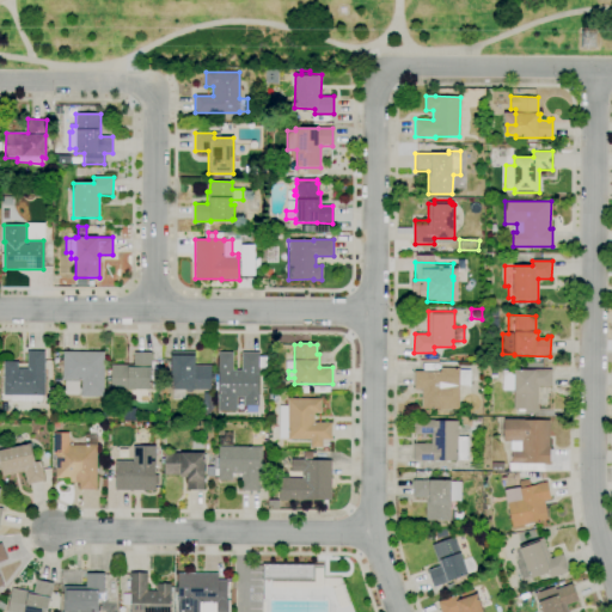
[(42,403),(10,403),(10,396),(4,396),(4,374),(5,374),(5,362),(18,362),(18,363),(28,363),(28,352),(44,352),(44,396),(42,396),(42,403)]
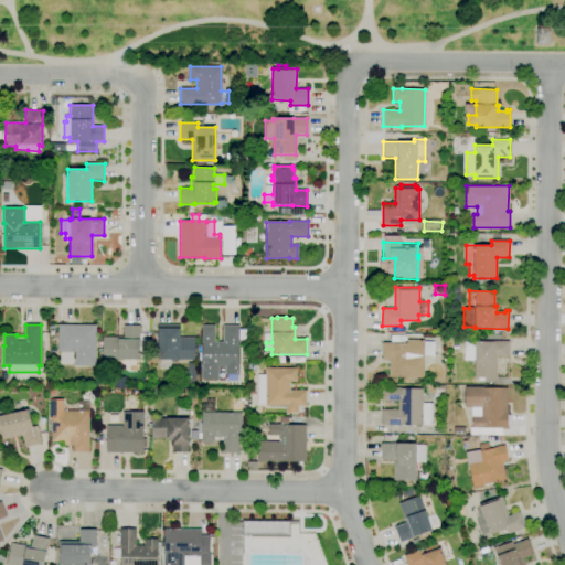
[(96,366),(75,366),(75,360),(74,360),(74,364),(57,364),(59,324),(96,324),(96,366)]
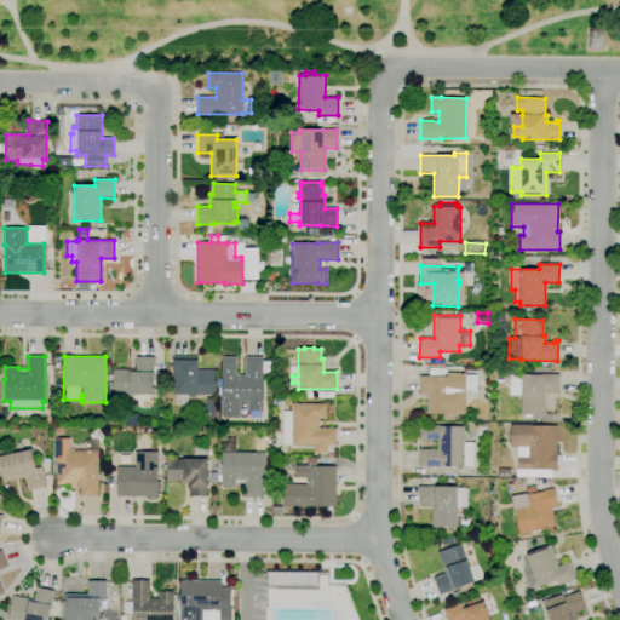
[(151,395),(130,395),(112,395),(113,369),(135,369),(136,356),(154,357),(153,375),(151,395)]
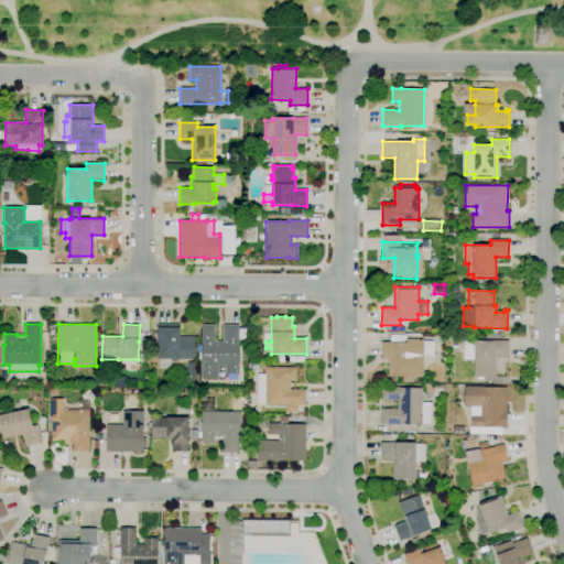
[(170,368),(159,368),(159,359),(156,359),(158,324),(179,325),(179,337),(194,337),(194,359),(176,359),(176,361),(171,361),(170,368)]
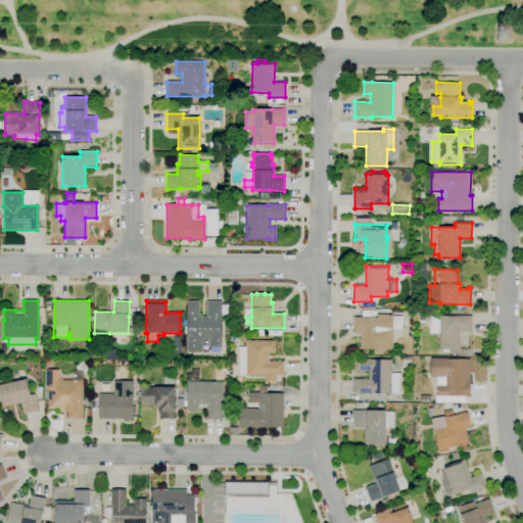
[(220,352),(210,352),(210,347),(208,347),(208,339),(202,339),(202,351),(186,350),(186,338),(187,317),(186,317),(186,301),(198,301),(198,317),(206,317),(206,301),(221,301),(221,304),(228,304),(228,315),(221,315),(221,319),(221,337),(222,337),(221,347),(220,347),(220,352)]
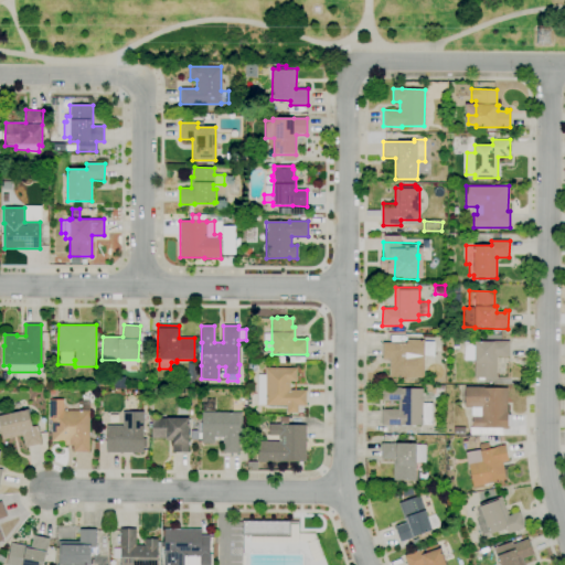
[(443,339),(427,338),(427,329),(443,330),(443,339)]
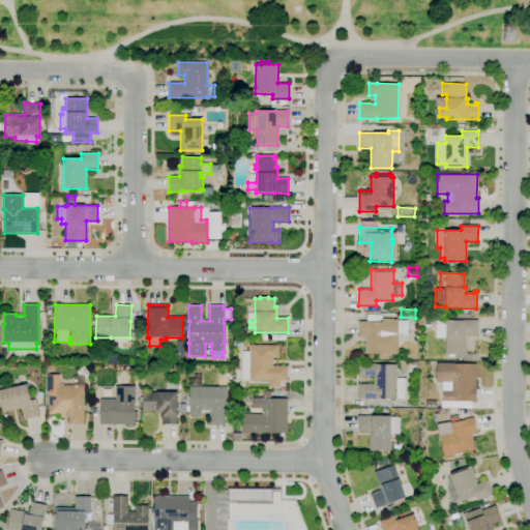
[(466,354),(445,355),(444,337),(436,337),(435,321),(449,321),(449,314),(470,314),(470,320),(477,320),(477,335),(466,335),(466,354)]
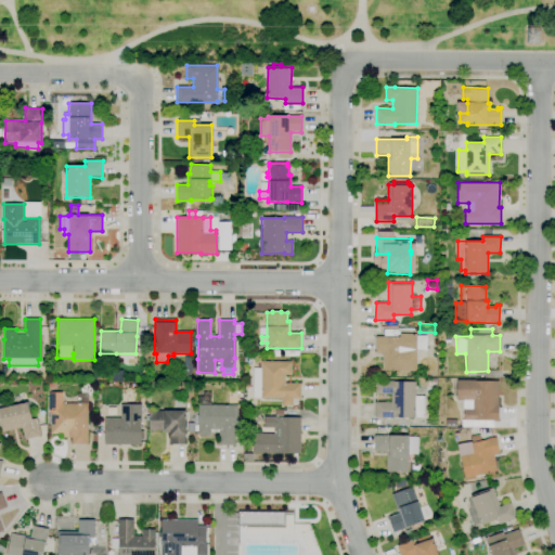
[(416,372),(401,371),(383,371),(383,352),(375,352),(375,336),(400,337),(400,334),(416,334),(416,333),(427,334),(426,351),(416,351),(416,372)]
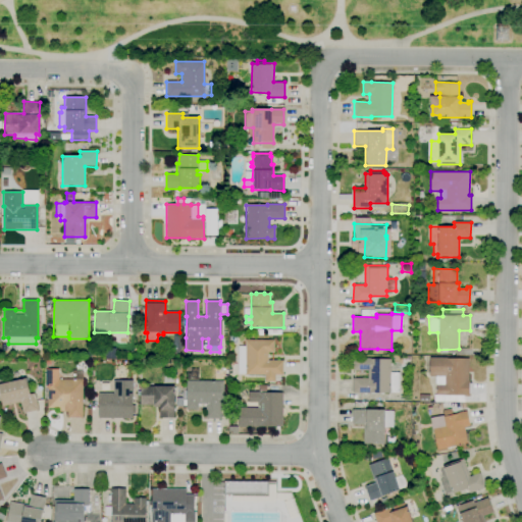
[(275,381),(264,381),(264,375),(245,375),(245,374),(238,374),(238,346),(245,347),(245,340),(273,340),(273,353),(268,353),(268,360),(282,360),(282,375),(275,375),(275,381)]
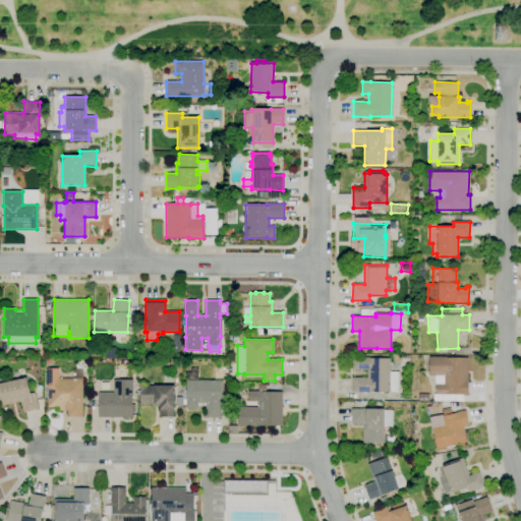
[(410,363),(401,363),(401,355),(410,355),(410,363)]
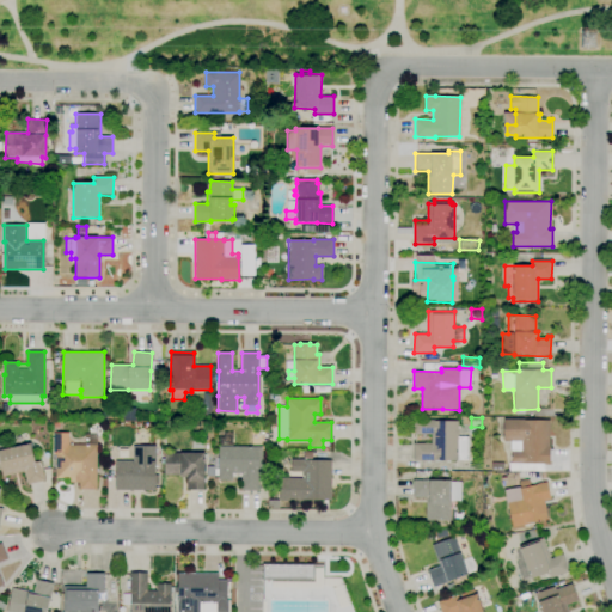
[(467,461),(457,461),(457,460),(439,460),(439,461),(414,461),(412,444),(430,444),(430,434),(412,435),(412,420),(434,420),(434,422),(458,421),(458,436),(467,436),(467,461)]
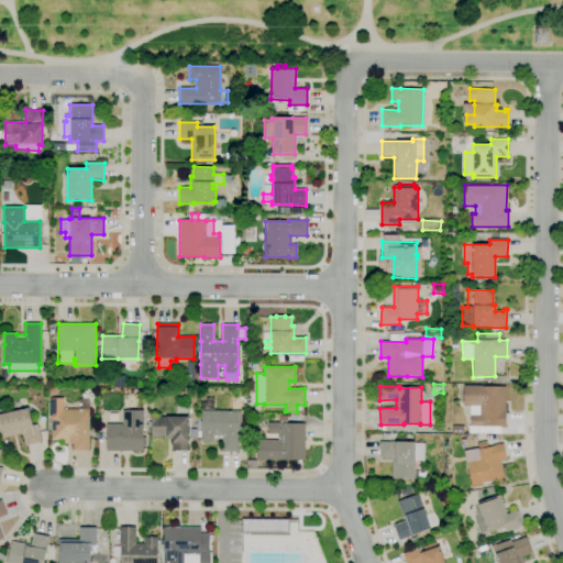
[(494,432),(470,432),(471,416),(470,416),(470,406),(463,406),(463,386),(482,386),(482,387),(490,387),(492,386),(506,387),(505,410),(506,411),(506,428),(501,428),(501,427),(495,427),(494,432)]
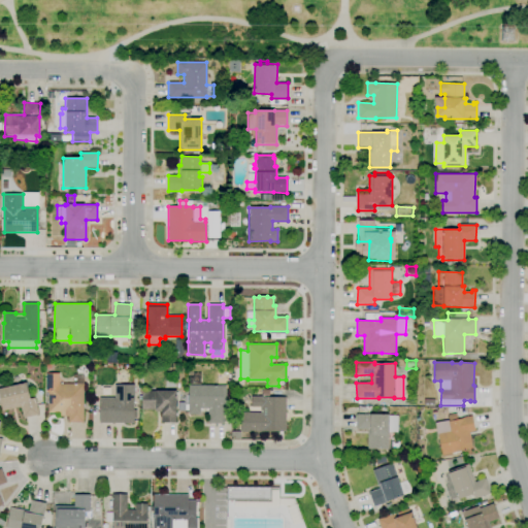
[(176,382),(163,382),(163,372),(176,372),(176,382)]
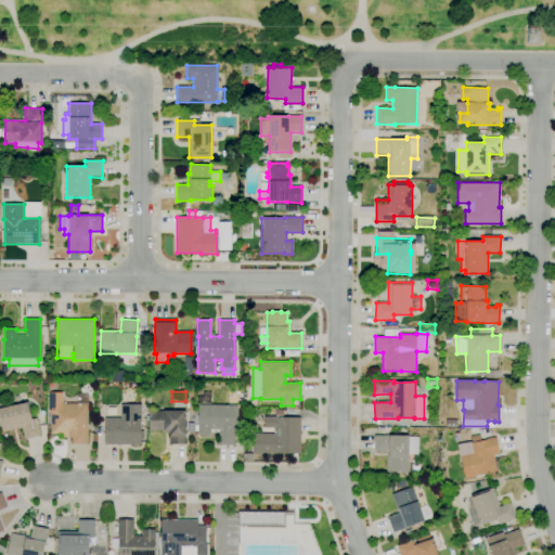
[(87,444),(72,444),(72,428),(63,428),(63,435),(50,434),(50,412),(48,412),(48,392),(62,392),(62,403),(88,403),(87,444)]
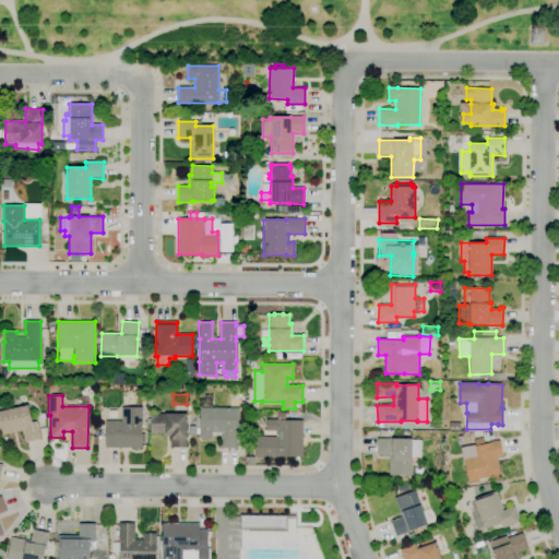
[(25,443),(22,430),(2,436),(0,427),(0,411),(11,408),(9,401),(23,396),(25,405),(27,405),(32,423),(36,421),(40,439),(25,443)]
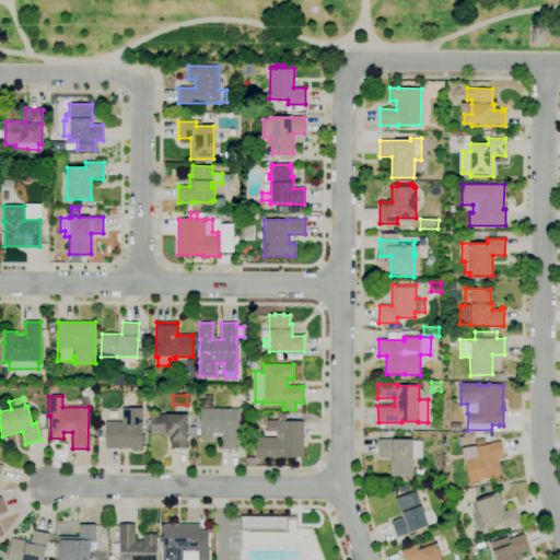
[(236,450),(221,450),(221,433),(212,433),(212,440),(199,440),(199,435),(196,435),(196,427),(200,427),(200,409),(200,399),(212,399),(212,409),(240,409),(240,432),(236,432),(236,450)]
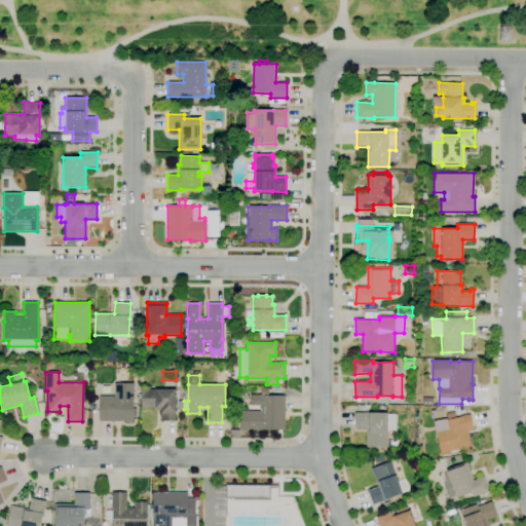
[(133,421),(119,421),(119,416),(113,416),(113,421),(99,421),(99,397),(114,397),(114,383),(134,383),(134,399),(133,421)]
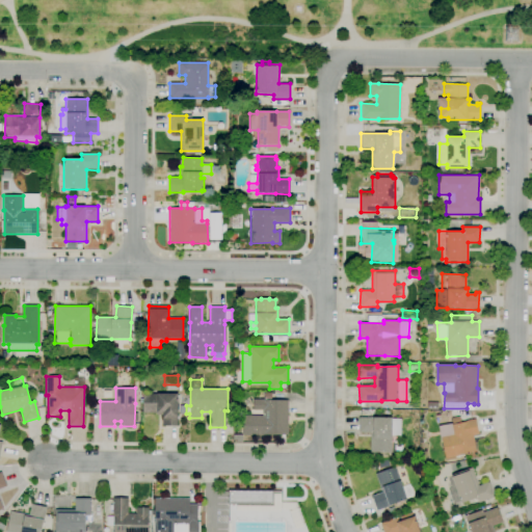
[(178,426),(160,426),(160,422),(162,422),(162,415),(157,415),(157,413),(143,413),(142,403),(139,403),(139,399),(142,399),(142,394),(177,394),(177,416),(178,416),(178,426)]
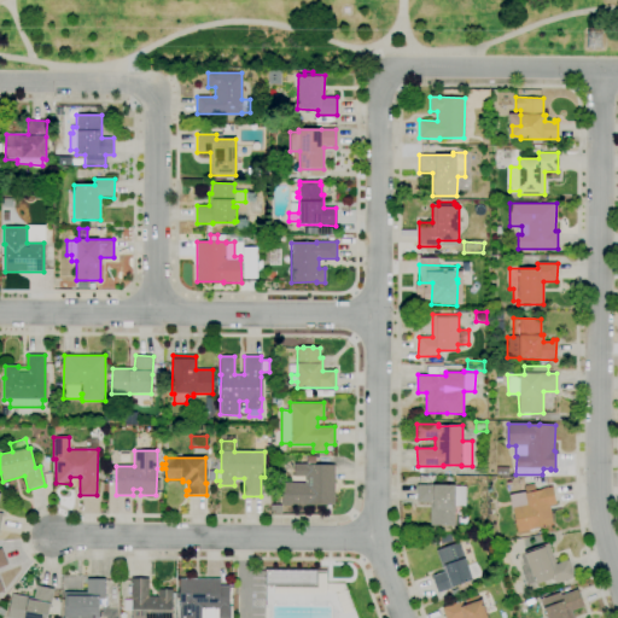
[(307,506),(283,506),(283,483),(304,483),(305,477),(293,477),(293,464),(307,464),(307,465),(334,465),(334,506),(307,505),(307,506)]
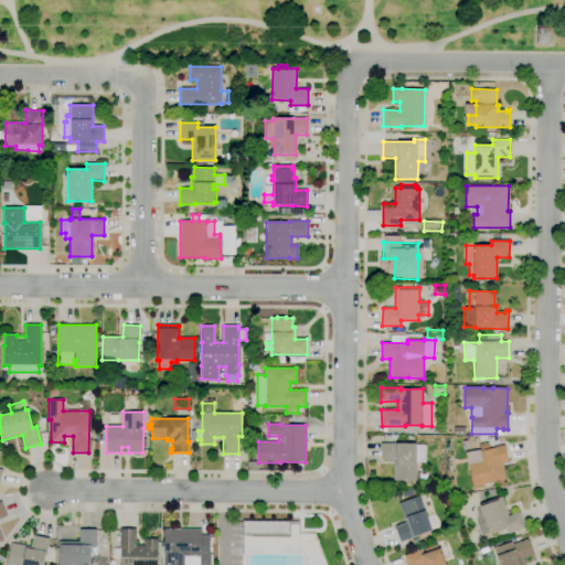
[(473,492),(468,464),(481,461),(479,451),(480,450),(479,445),(487,443),(489,449),(494,448),(494,447),(504,445),(508,461),(502,462),(505,479),(488,483),(479,486),(480,490),(473,492)]
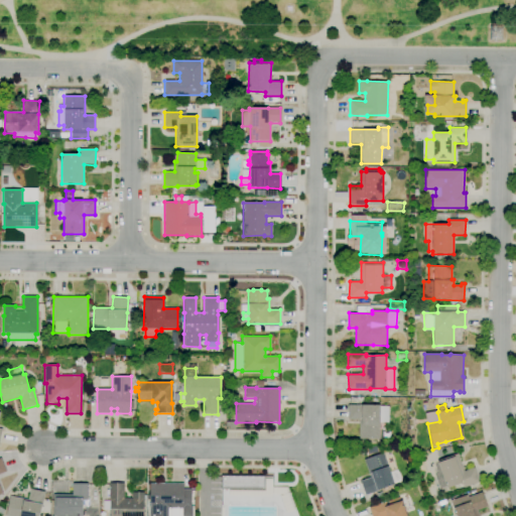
[(380,439),(359,438),(359,419),(348,419),(348,405),(380,405),(380,422),(387,422),(387,431),(389,432),(389,437),(380,437),(380,439)]
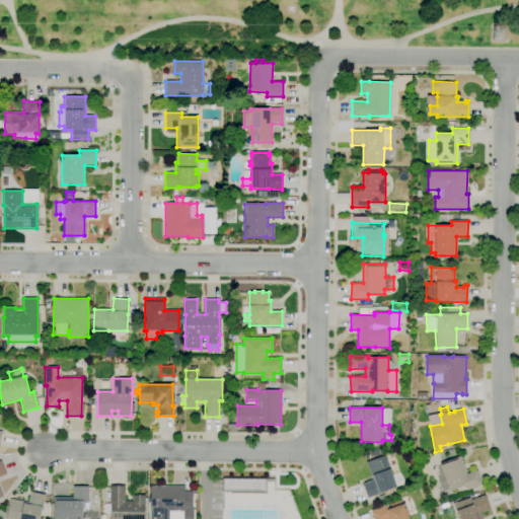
[(367,498),(362,484),(372,480),(366,462),(385,455),(396,487),(381,493),(367,498)]
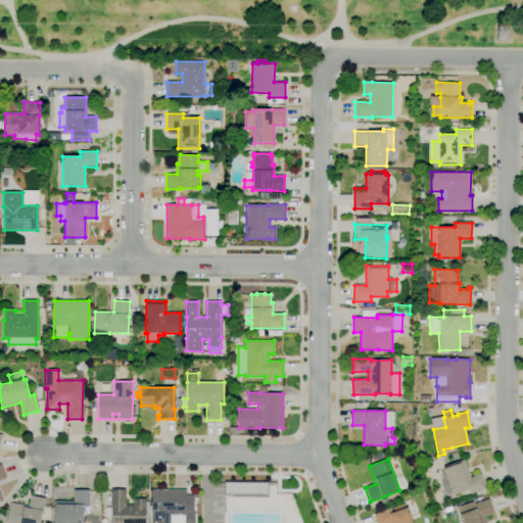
[(446,496),(440,481),(443,480),(440,471),(443,470),(443,467),(464,460),(470,477),(480,474),(486,488),(470,494),(468,489),(453,495),(453,494),(446,496)]
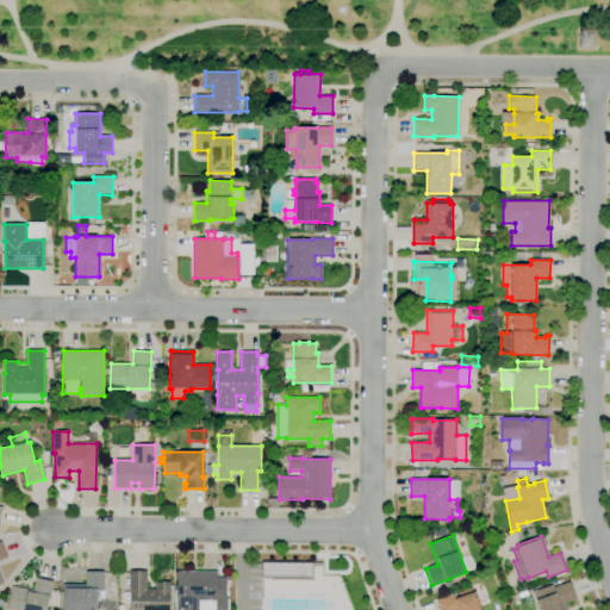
[(338,604),(331,586),(336,584),(322,584),(322,586),(299,586),(299,582),(278,582),(278,579),(262,579),(262,561),(313,562),(313,566),(322,566),(322,576),(341,576),(341,583),(342,583),(348,599),(338,604)]
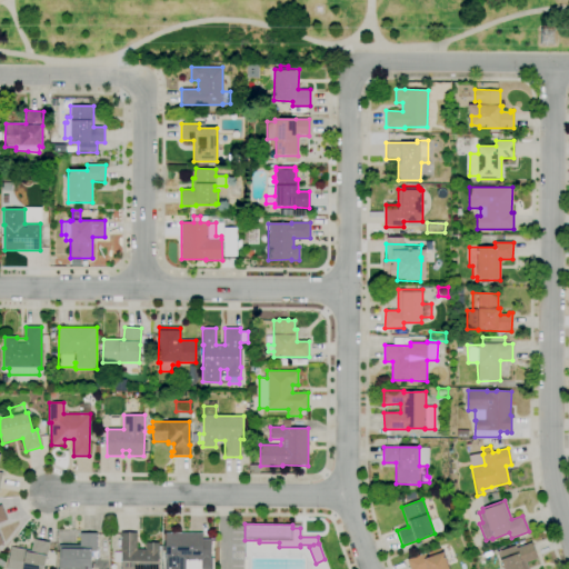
[(121,568),(121,553),(121,546),(117,546),(117,540),(120,540),(121,532),(137,532),(137,549),(146,549),(146,542),(159,542),(159,546),(161,546),(161,550),(158,550),(158,568),(121,568)]
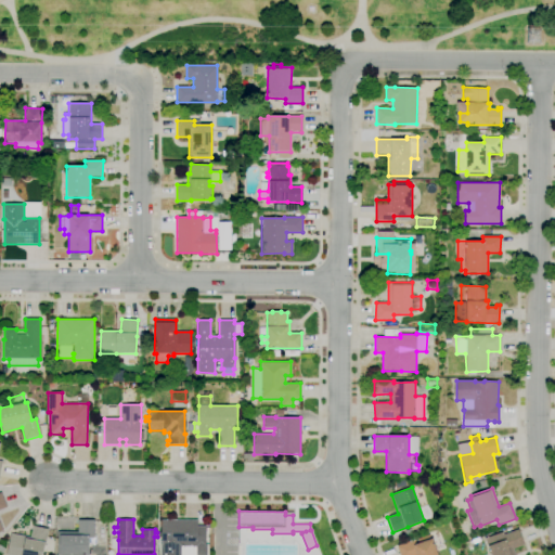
[(57,554),(57,531),(78,531),(78,520),(94,520),(94,538),(95,538),(95,544),(89,544),(89,554),(57,554)]
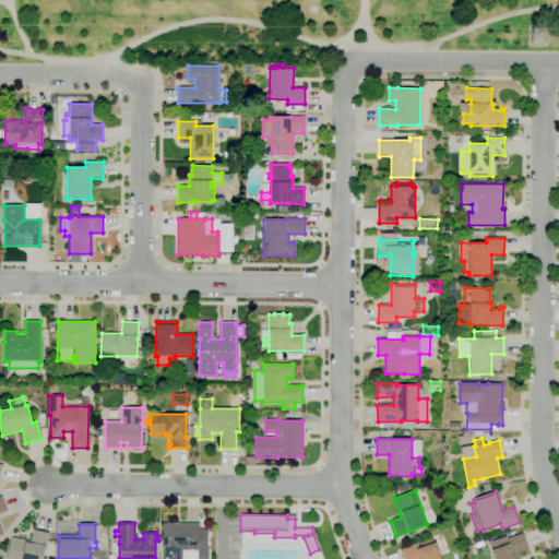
[(162,558),(162,548),(163,524),(199,524),(199,530),(207,530),(207,549),(209,549),(209,558),(195,558),(195,550),(182,550),(182,558),(162,558)]
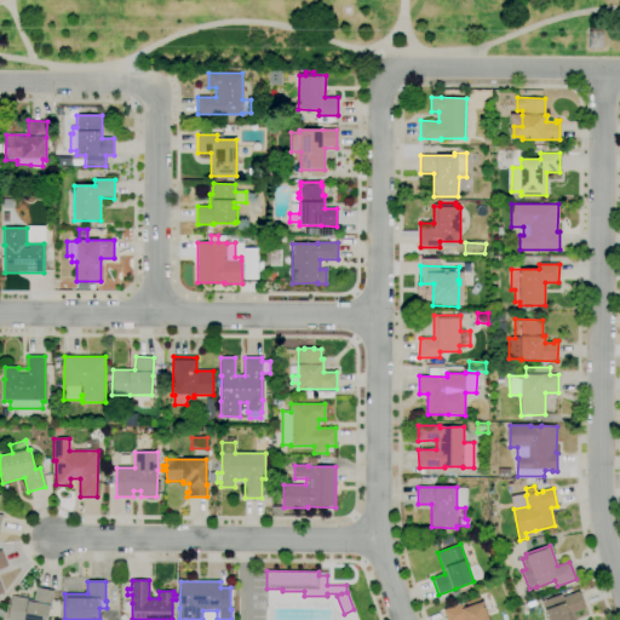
[(7,619),(11,596),(34,601),(36,587),(55,591),(53,592),(61,593),(59,601),(52,600),(51,606),(50,606),(47,619),(7,619)]
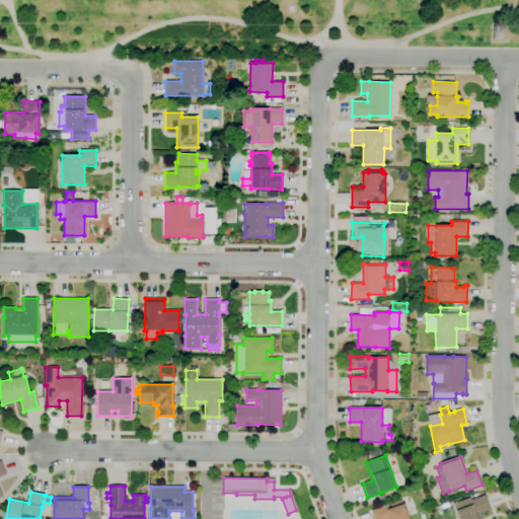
[(455,518),(458,518),(456,512),(453,504),(469,498),(470,500),(485,495),(490,510),(479,513),(482,518),(455,518)]
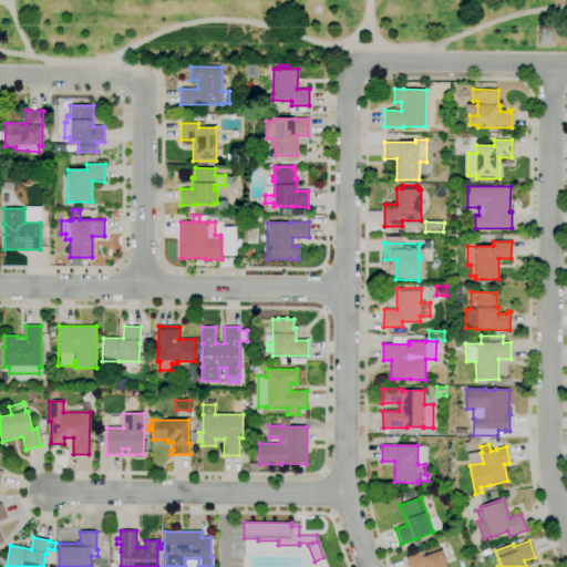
[(408,566),(405,558),(422,552),(424,556),(428,555),(426,550),(437,546),(440,550),(441,550),(446,566),(408,566)]
